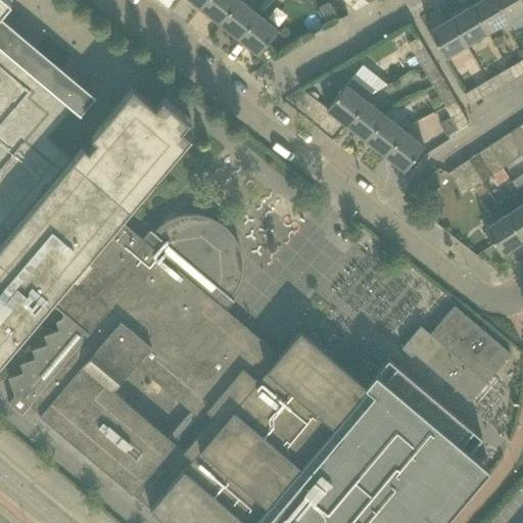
[(0,0),(0,117),(35,77),(9,55),(17,46),(0,31),(0,11),(9,0),(0,0)]
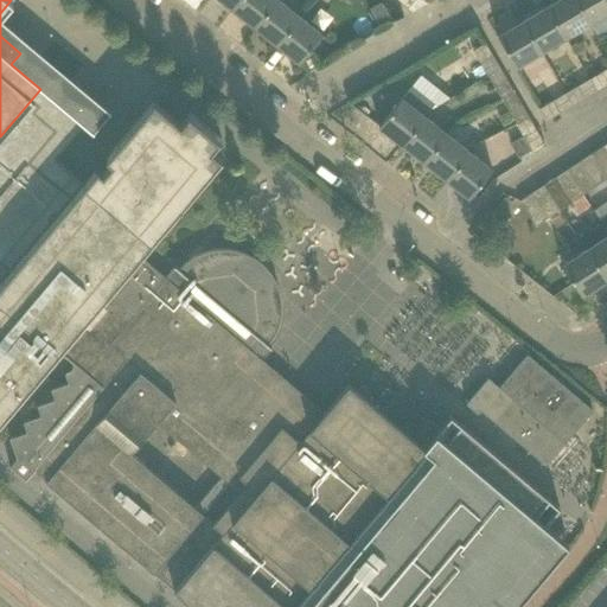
[(255,27),(276,0),(240,0),(232,10),(255,27)]
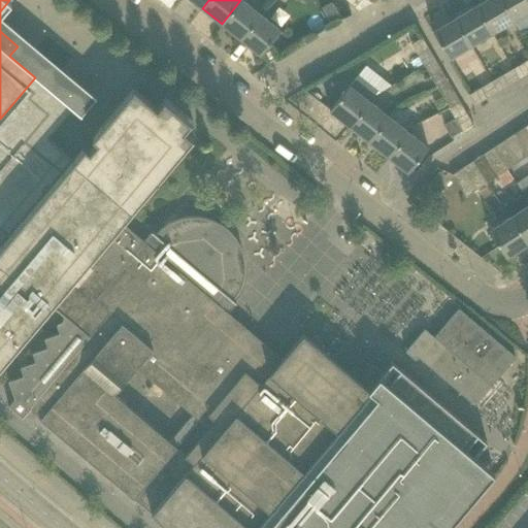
[(241,39),(261,14),(243,0),(240,0),(222,24),(241,39)]
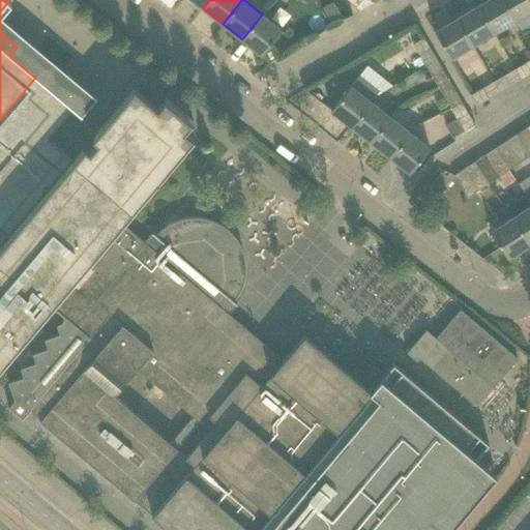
[(360,0),(356,6),(360,10),(372,3),(367,0),(360,0)]
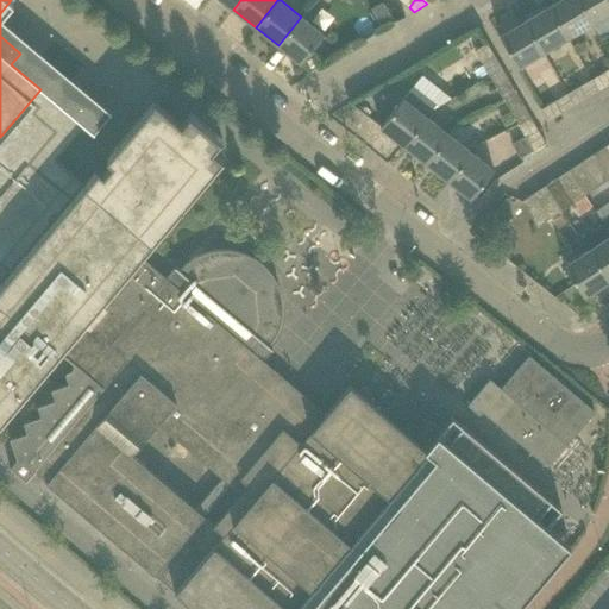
[(567,38),(591,23),(578,0),(559,0),(548,6),(567,38)]
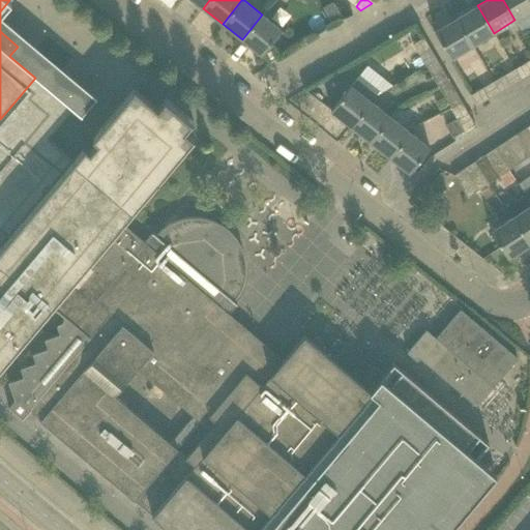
[(529,0),(503,0),(514,20),(529,10),(529,0)]
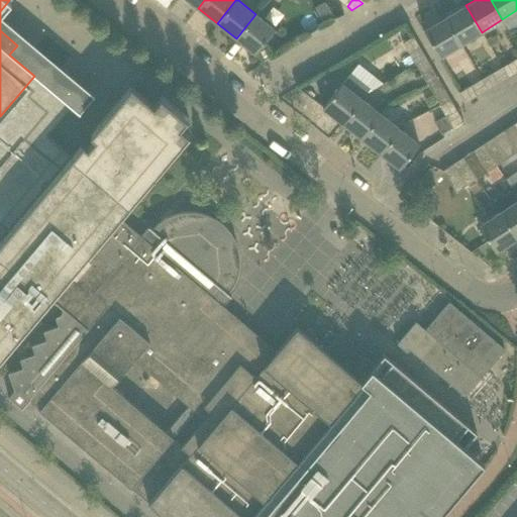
[(334,16),(325,1),(315,7),(316,9),(314,10),(321,23),(334,16)]
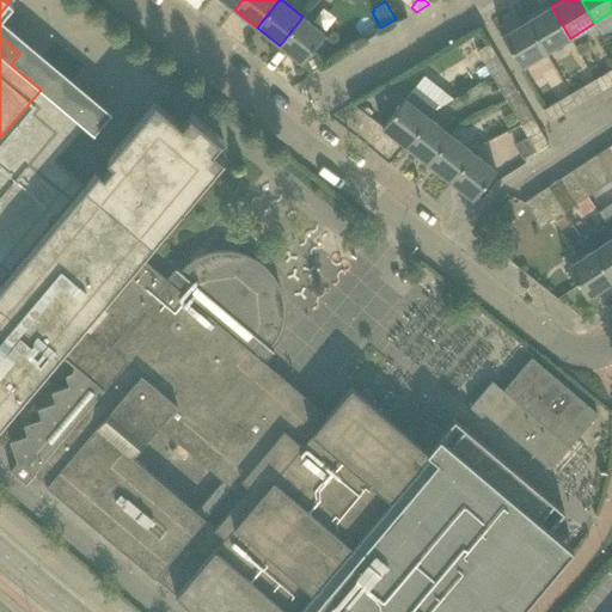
[(527,22),(545,53),(570,38),(551,6),(527,22)]
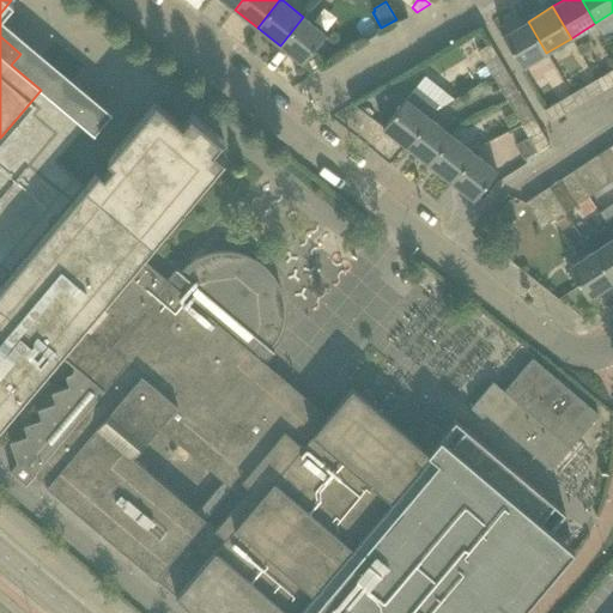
[(303,64),(327,35),(303,17),(280,46),(303,64)]
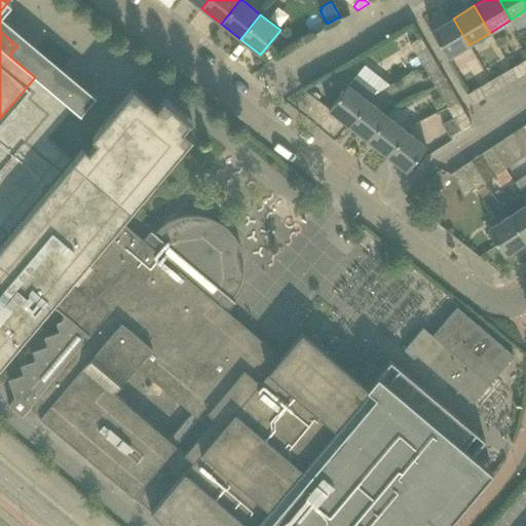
[(453,19),(431,31),(447,59),(468,45),(453,19)]
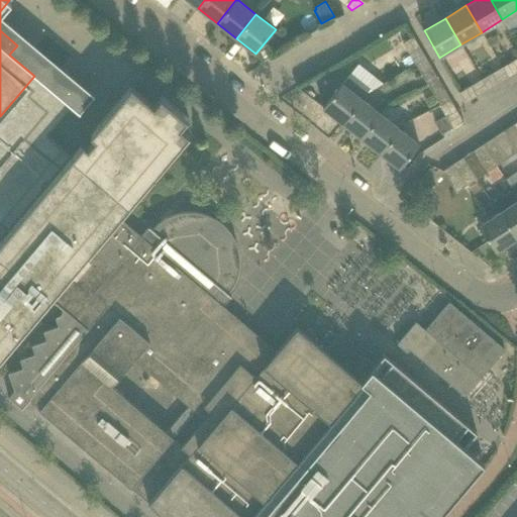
[(403,42),(415,64),(426,58),(413,36),(403,42)]
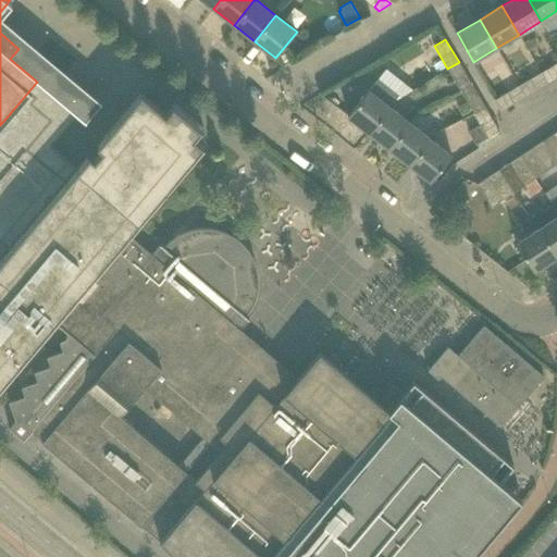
[(459,62),(447,69),(460,91),(472,85),(459,62)]
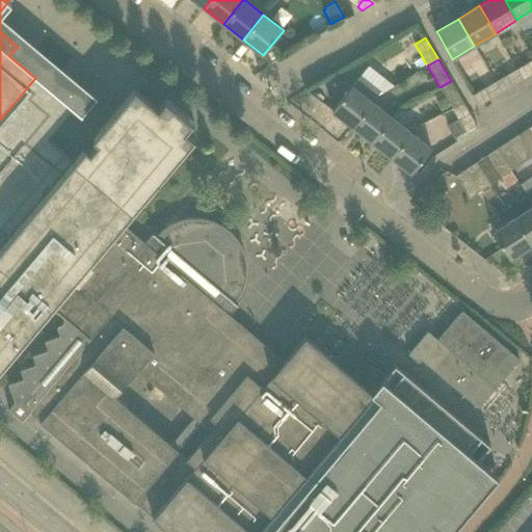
[(523,80),(531,74),(531,59),(516,69),(523,80)]
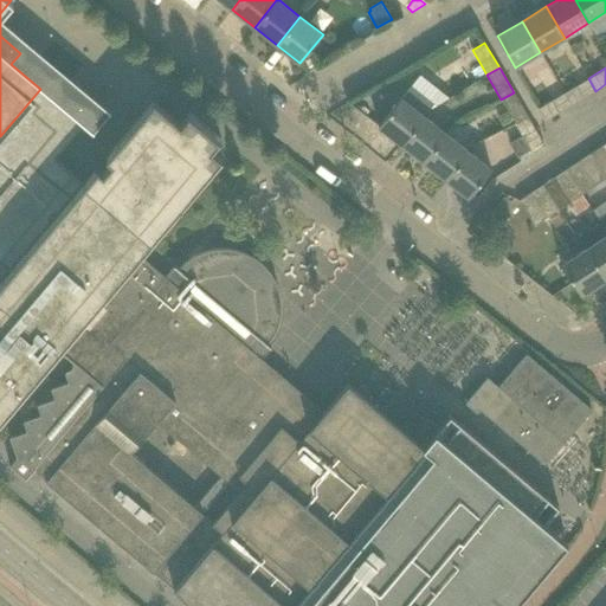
[(595,91),(588,78),(563,94),(571,107),(595,91)]
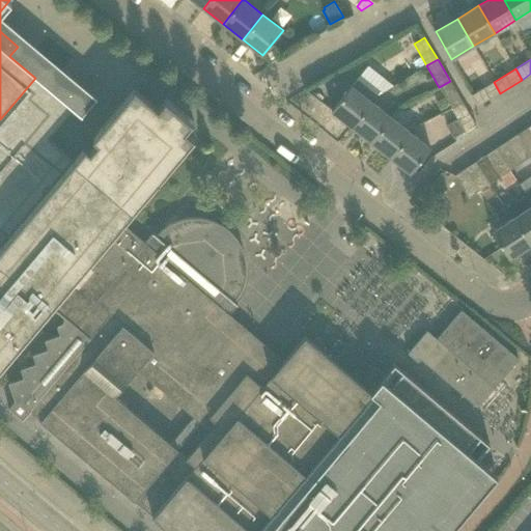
[(380,90),(361,75),(332,111),(352,127),(371,101),(380,90)]
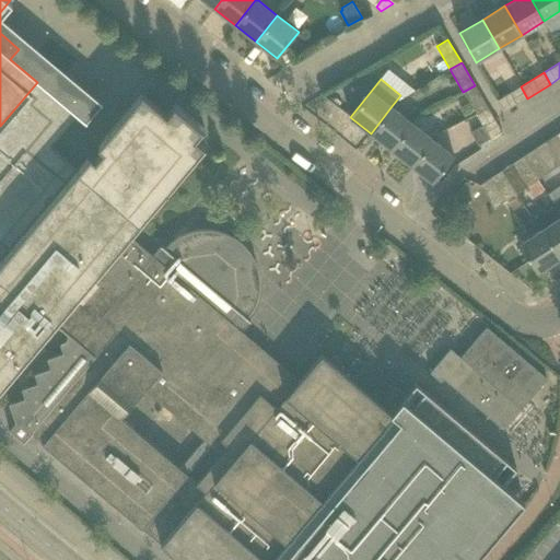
[(259,273),(258,270),(257,267),(257,265),(256,261),(254,258),(252,254),(249,252),(247,248),(246,247),(244,245),(241,242),(238,240),(234,237),(229,234),(224,232),(220,231),(217,231),(213,230),(209,230),(206,230),(202,230),(198,230),(195,231),(190,232),(187,233),(182,235),(178,237),(175,240),(172,242),(170,244),(165,248),(162,245),(153,256),(129,236),(205,147),(196,139),(205,128),(176,104),(167,114),(142,93),(97,146),(103,150),(94,160),(89,155),(78,168),(50,146),(77,115),(37,82),(0,126),(0,388),(55,325),(68,336),(67,337),(68,338),(63,342),(60,345),(63,353),(47,359),(50,369),(34,374),(38,384),(22,389),(25,398),(9,405),(13,417),(18,420),(9,431),(24,443),(31,434),(43,444),(43,445),(142,529),(161,545),(178,559),(475,559),(524,502),(503,485),(516,468),(416,384),(391,413),(322,354),(288,394),(246,359),(241,334),(251,321),(247,317),(248,316),(251,313),(253,310),(254,306),(256,303),(257,300),(258,296),(259,293),(259,288),(260,284),(260,280),(259,277),(259,276),(259,273)]
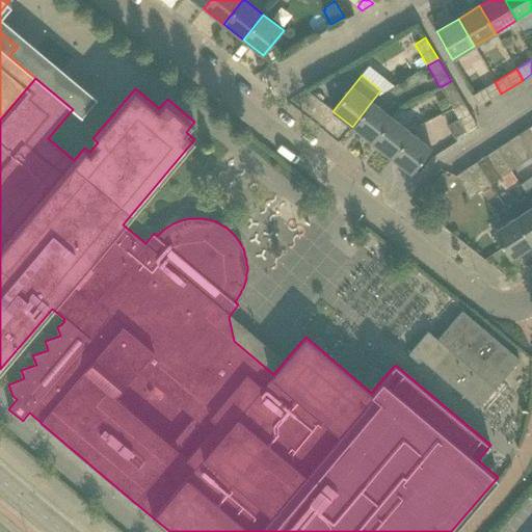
[(451,81),(440,87),(453,109),(463,103),(451,81)]
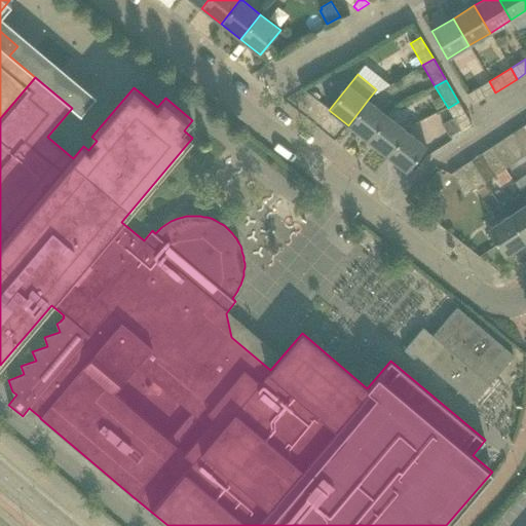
[(495,92),(489,81),(468,94),(475,105),(495,92)]
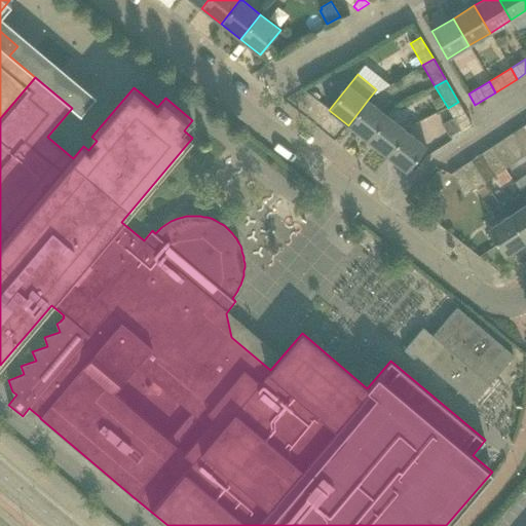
[(368,141),(387,116),(368,100),(348,125),(368,141)]
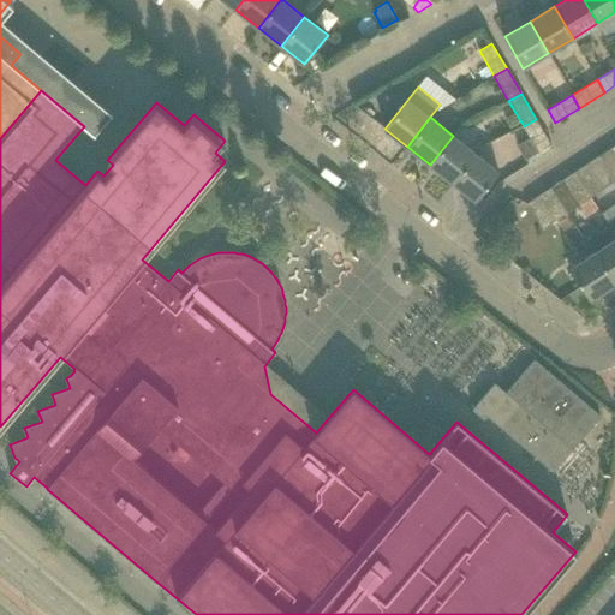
[(525,160),(538,151),(551,144),(536,119),(524,126),(530,137),(517,145),(525,160)]
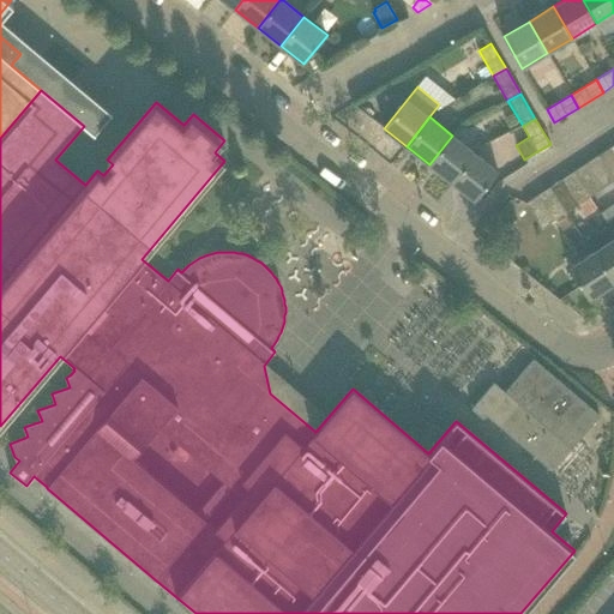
[(452,182),(475,154),(452,136),(429,164),(452,182)]
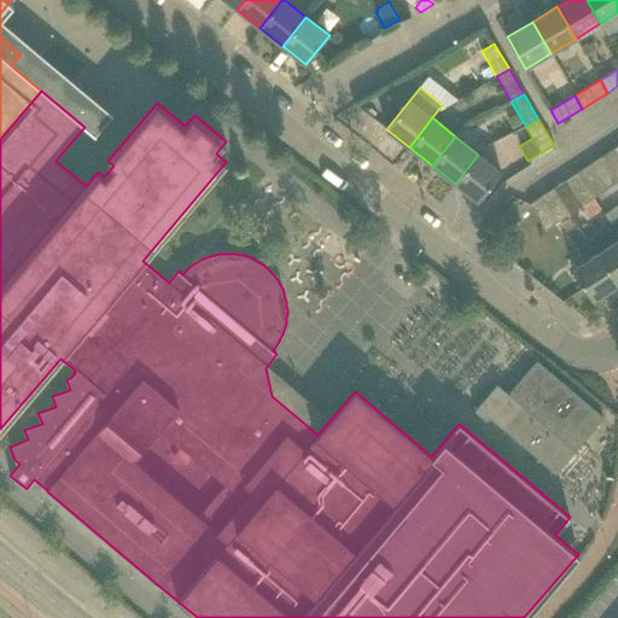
[(617,145),(602,156),(617,178),(617,145)]
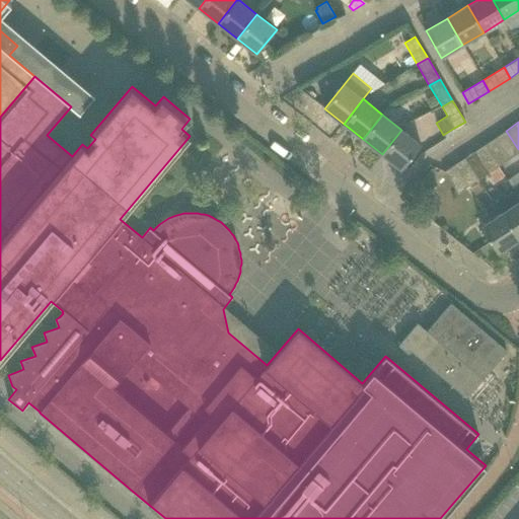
[(382,154),(401,169),(421,145),(401,130),(382,154)]
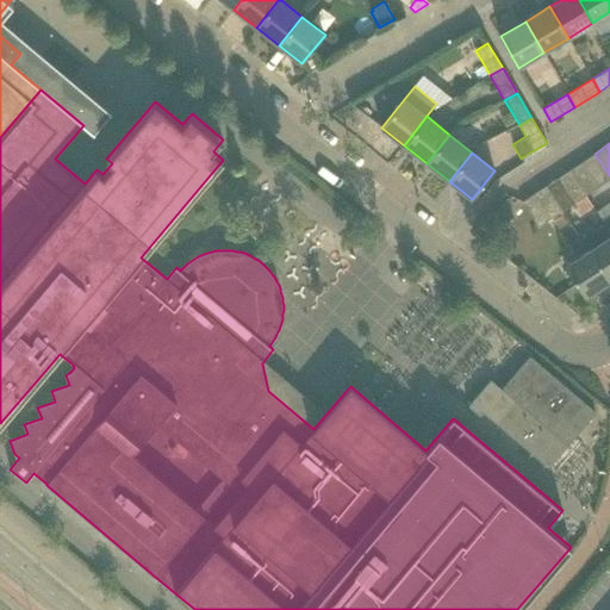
[(609,179),(609,175),(595,154),(571,169),(586,194),(609,179)]
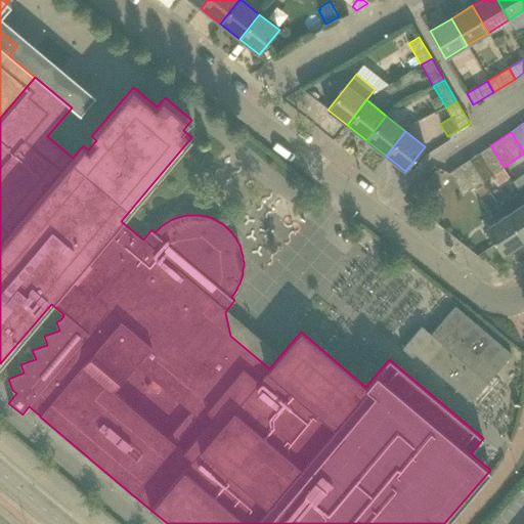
[(490,145),(470,160),(483,180),(504,167),(490,145)]
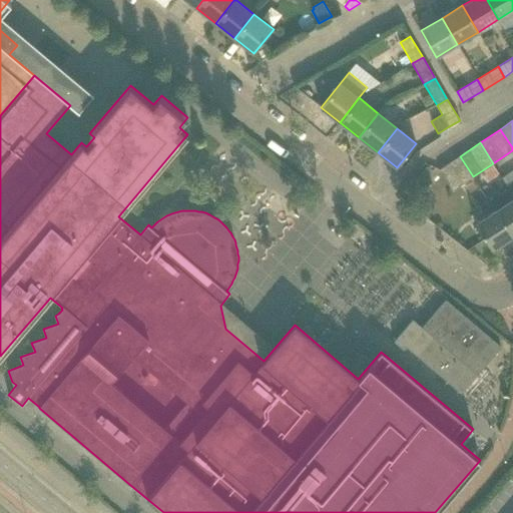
[(460,156),(439,169),(453,190),(473,176),(460,156)]
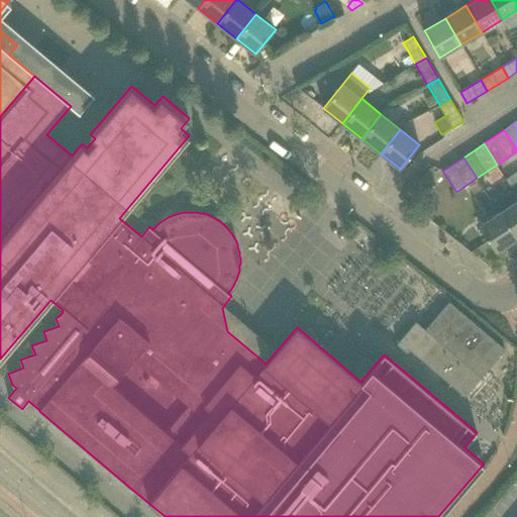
[(430,167),(414,184),(424,194),(441,177),(430,167)]
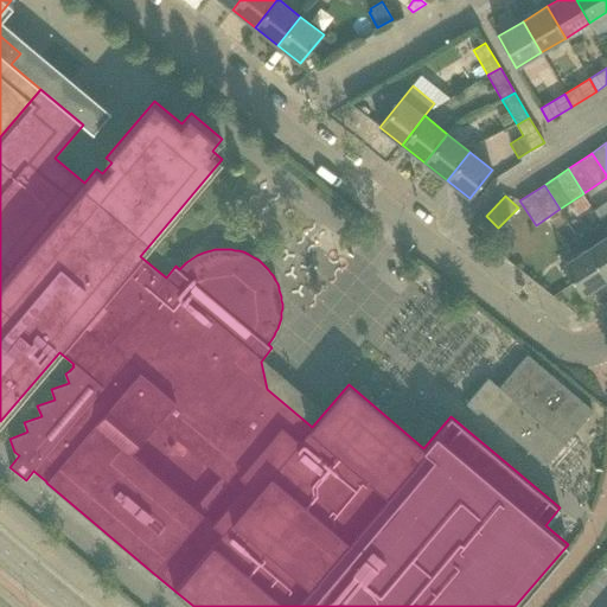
[(581,241),(586,249),(606,280),(606,279),(606,228),(605,224),(604,224),(604,225),(581,241)]
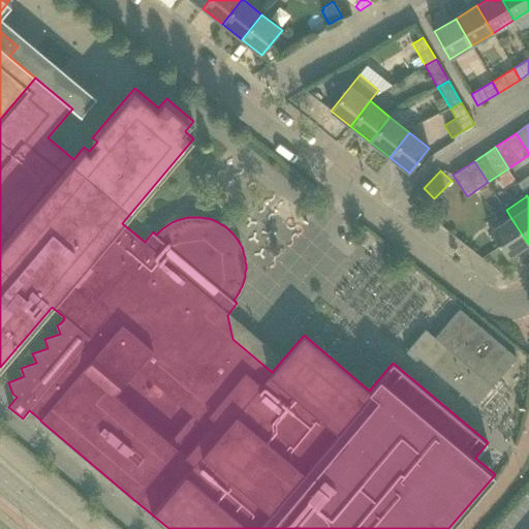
[(510,217),(490,231),(507,258),(528,244),(510,217)]
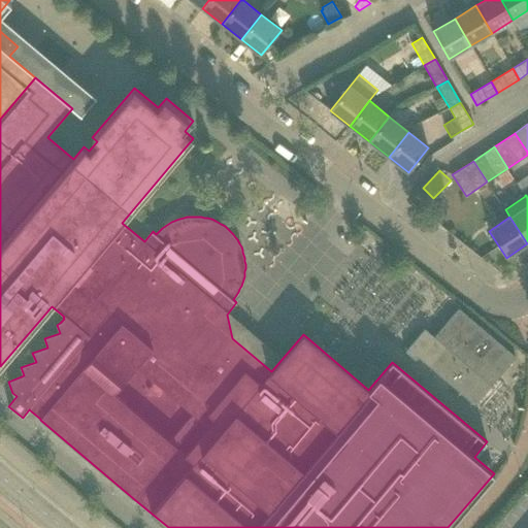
[(424,328),(404,351),(414,359),(417,356),(473,404),(514,357),(457,308),(433,336),(424,328)]
